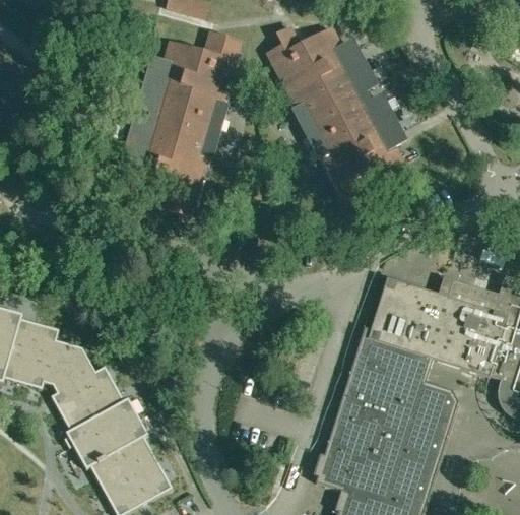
[(30,0),(45,4),(43,8),(45,9),(47,0),(30,0)]
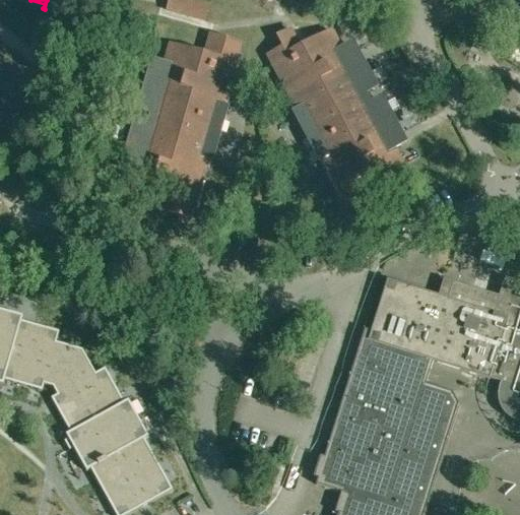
[(168,0),(166,6),(204,17),(209,2),(202,0),(168,0)]
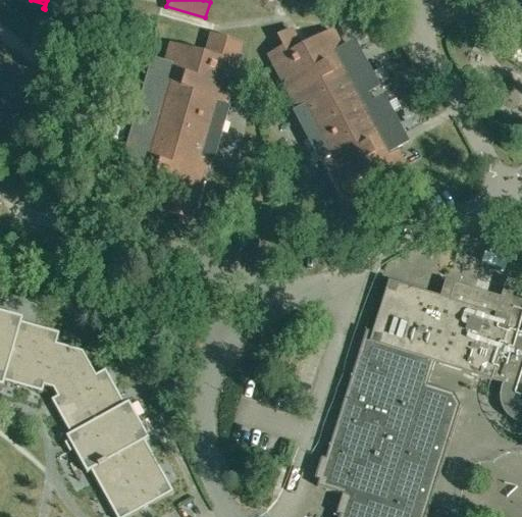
[(301,122),(307,134),(368,101),(363,91),(365,90),(364,88),(371,85),(349,41),(342,45),(331,28),(301,44),(300,43),(300,44),(291,26),(277,33),(283,44),(268,52),(299,108),(303,105),(310,117),(301,122)]
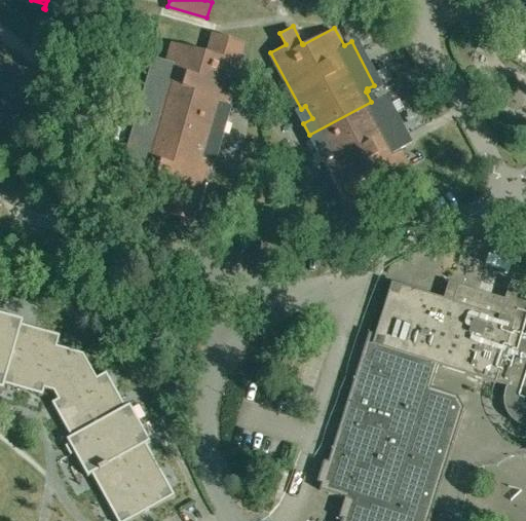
[(154,111),(222,131),(229,105),(225,103),(242,40),(218,33),(213,32),(207,50),(207,51),(172,41),(166,61),(158,59),(145,106),(153,108),(152,110),(154,111)]
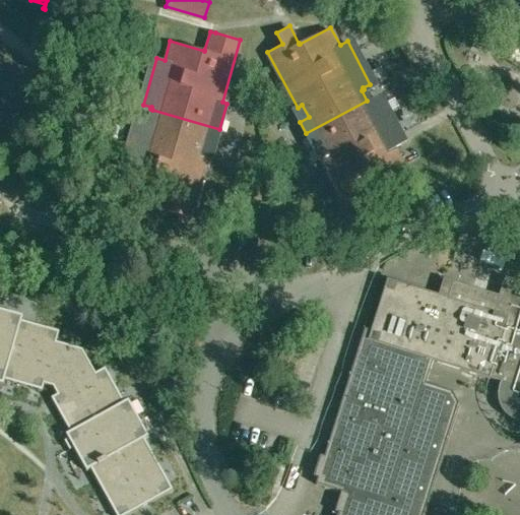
[(0,122),(11,126),(28,67),(0,59),(0,122)]
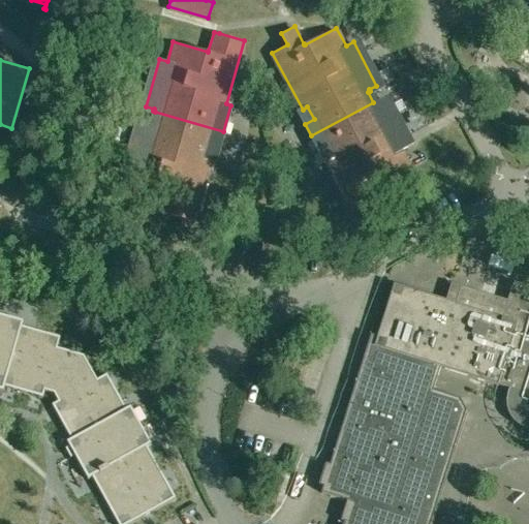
[(375,101),(373,102),(311,135),(324,159),(328,157),(353,205),(369,196),(375,208),(387,201),(377,183),(378,183),(377,182),(409,165),(400,147),(407,144),(383,100),(376,103),(375,101)]
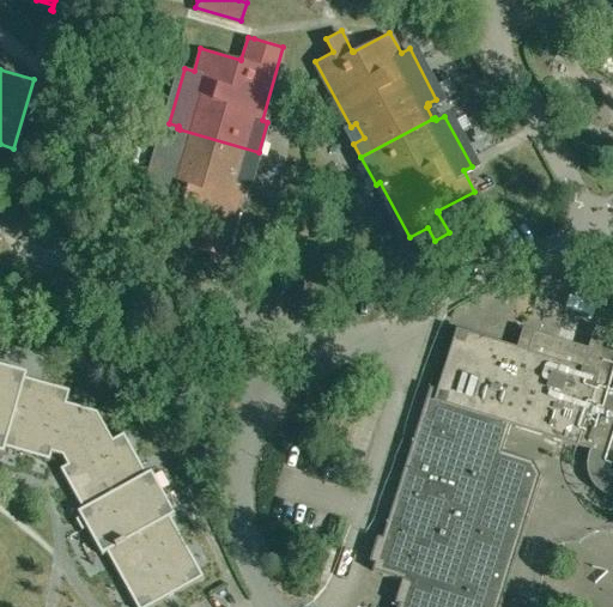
[(259,152),(180,129),(176,141),(174,141),(173,144),(164,141),(149,196),(157,199),(151,222),(190,234),(188,242),(195,244),(224,253),(244,181),(238,180),(243,164),(254,167),(259,152)]
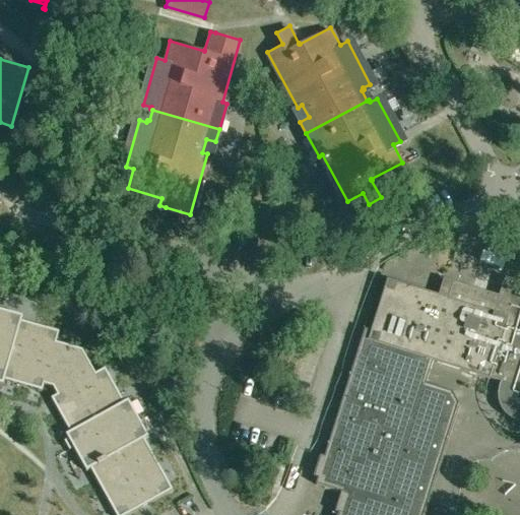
[(317,475),(316,480),(340,489),(344,490),(335,514),(420,514),(440,456),(457,400),(467,369),(481,373),(489,375),(489,374),(504,379),(502,385),(502,387),(501,390),(501,392),(502,395),(502,397),(503,400),(504,402),(506,404),(507,406),(509,408),(511,410),(513,411),(516,412),(518,413),(519,413),(519,278),(504,274),(501,282),(498,293),(472,284),(452,278),(447,296),(439,293),(434,292),(387,276),(368,336),(362,334),(356,348),(342,395),(323,455),(317,475)]
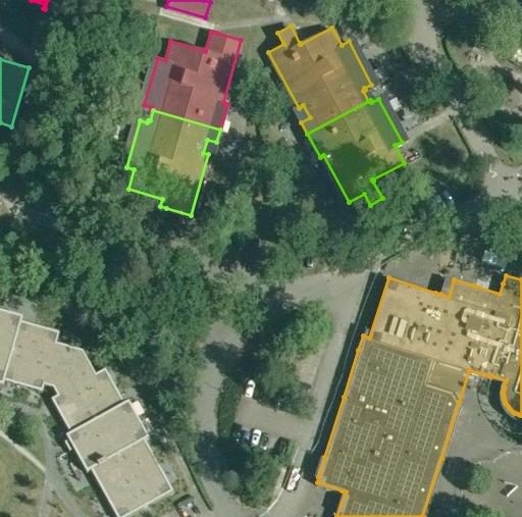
[(477,275),(474,286),(500,294),(503,283),(477,275)]
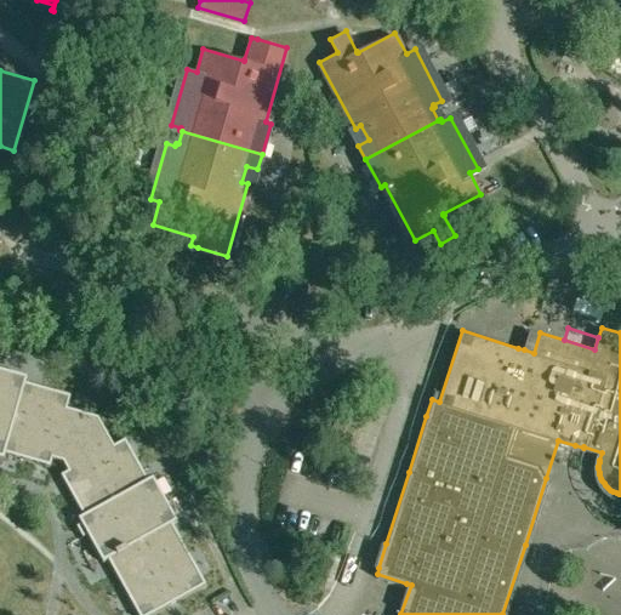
[(24,379),(27,374),(0,365),(0,454),(3,455),(5,450),(50,462),(52,455),(62,457),(67,467),(61,471),(83,512),(78,514),(81,520),(77,523),(83,533),(86,530),(102,558),(107,556),(140,614),(143,614),(205,581),(171,520),(177,517),(153,473),(147,477),(125,436),(113,442),(97,414),(66,404),(69,392),(24,379)]
